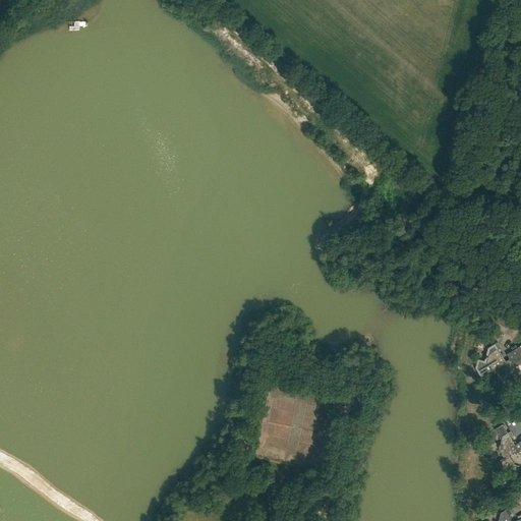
[(482,378),(498,368),(497,367),(506,362),(499,350),(501,348),(498,344),(489,349),(487,356),(486,355),(485,359),(486,359),(485,362),(478,360),(477,367),(482,378)]
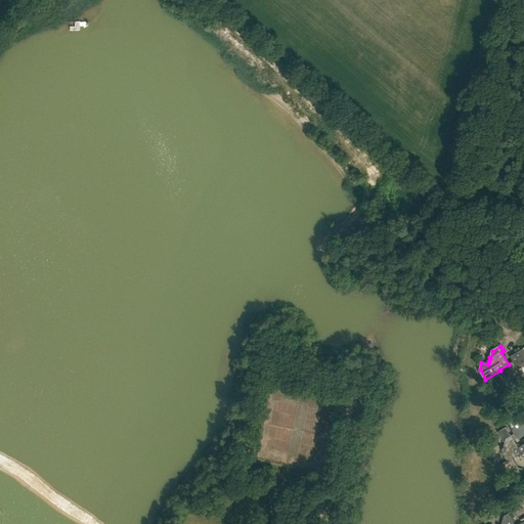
[(518,369),(523,365),(523,349),(523,348),(523,347),(521,350),(519,347),(514,350),(515,353),(510,356),(513,361),(518,369)]
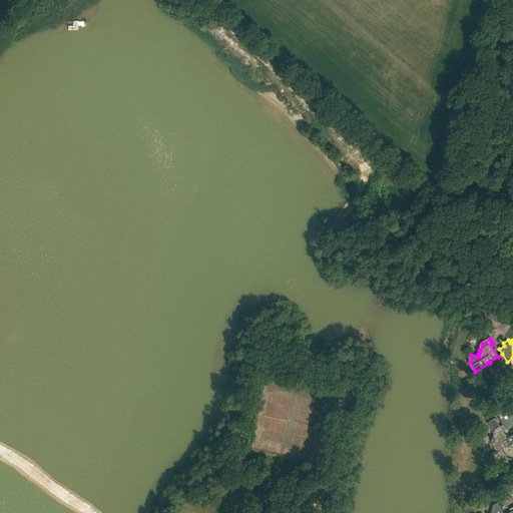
[(507,362),(502,354),(498,357),(489,362),(490,363),(494,370),(502,372),(510,367),(507,362)]
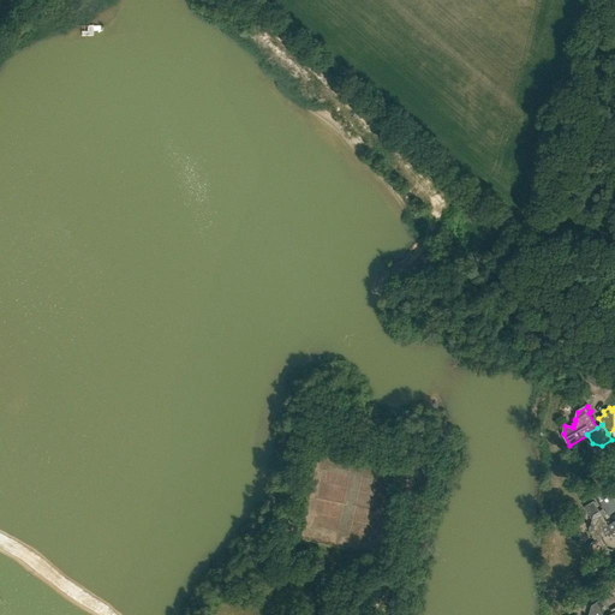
[(614,490),(602,499),(610,511),(614,507),(614,490)]
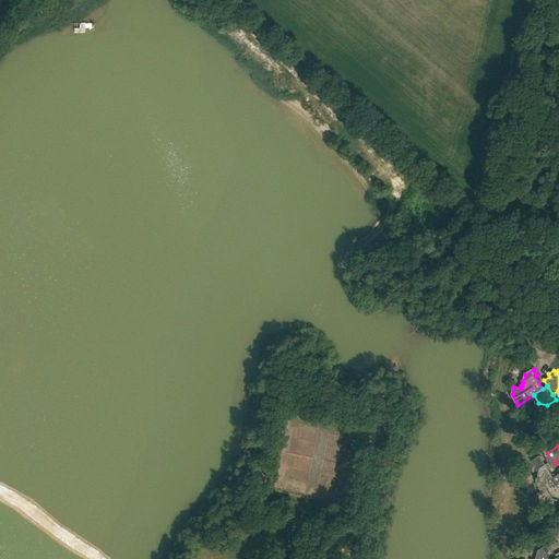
[(546,488),(556,483),(548,471),(550,468),(547,463),(539,467),(537,477),(536,476),(535,480),(536,480),(536,483),(542,492),(547,489),(546,488)]
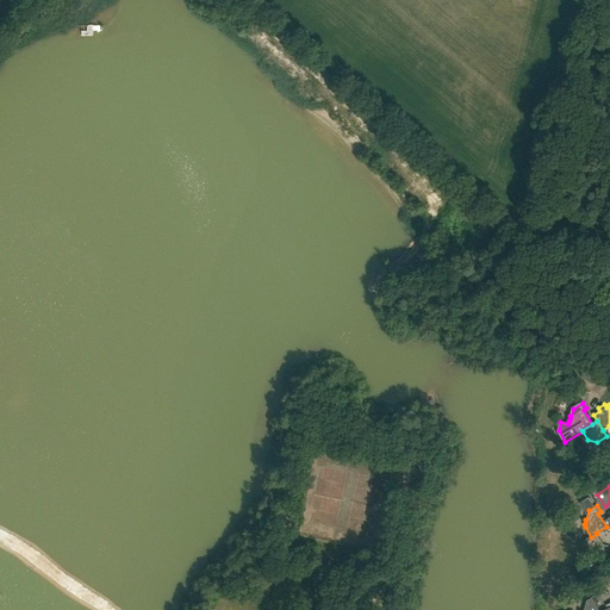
[(609,524),(607,527),(596,533),(597,534),(603,543),(605,543),(605,545),(608,546),(609,545),(609,524)]
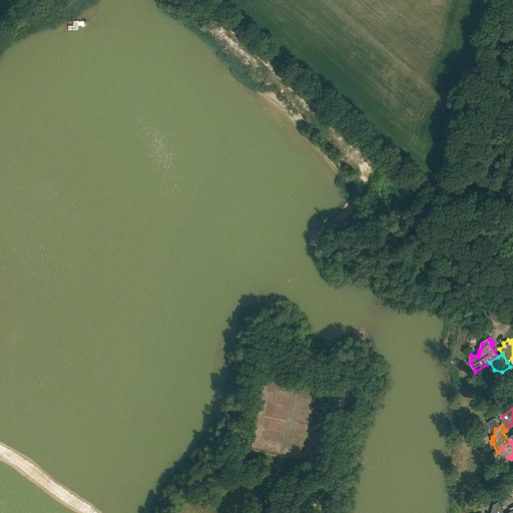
[(502,512),(500,508),(504,506),(501,501),(493,505),(491,512),(502,512)]
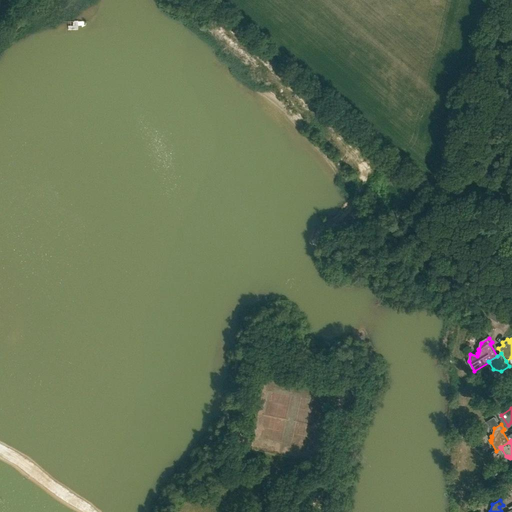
All buildings are outlined.
